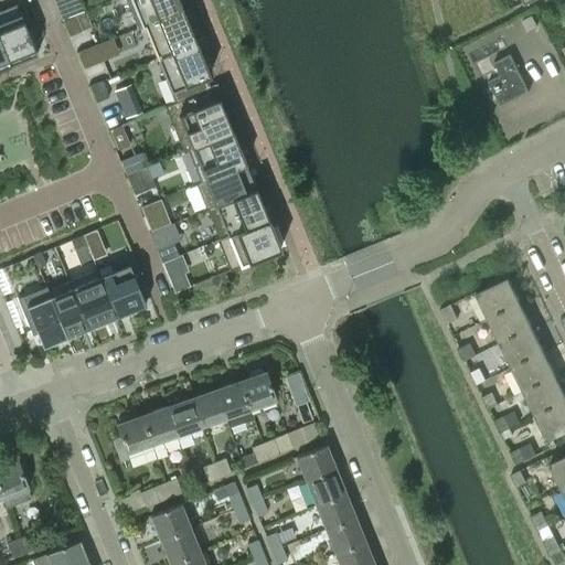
[(177,0),(125,0),(137,29),(144,27),(142,25),(181,10),(177,0)]
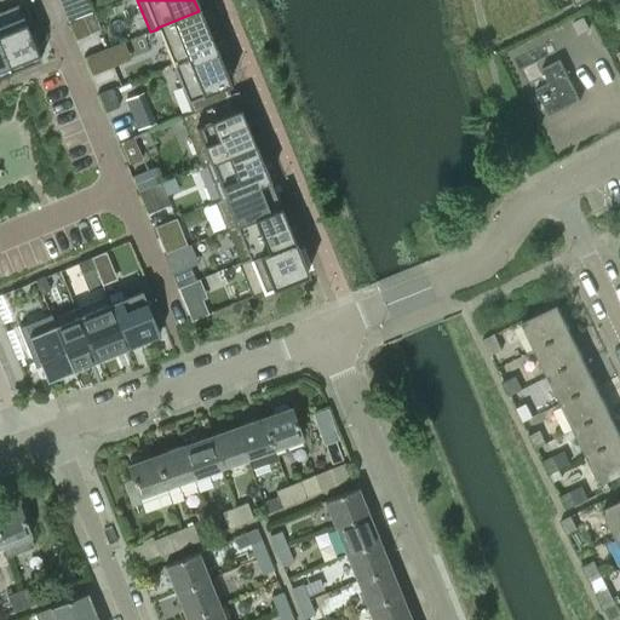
[(17,5),(0,11),(0,45),(11,73),(40,61),(38,53),(35,47),(40,45),(34,29),(28,32),(17,5)]
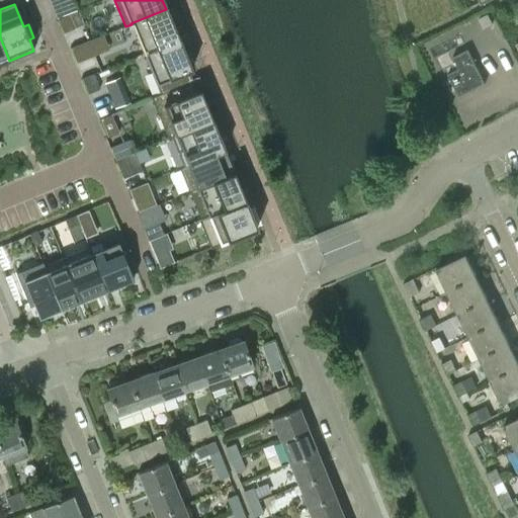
[(166,9),(131,23),(132,24),(144,54),(179,39),(166,9)]
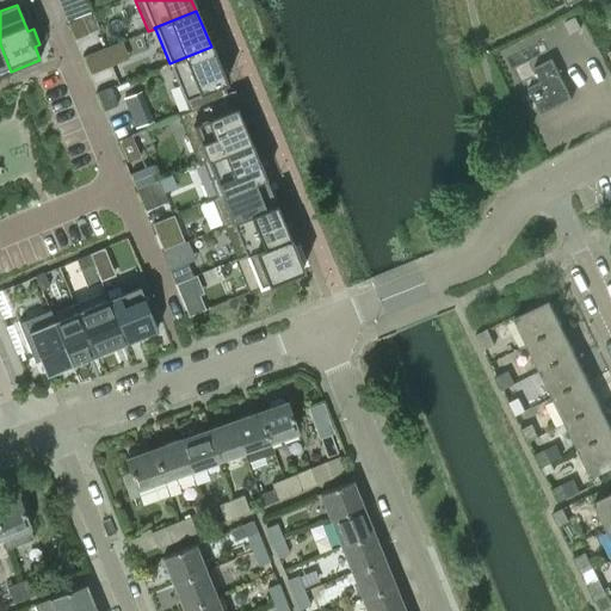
[(80,16),(67,22),(74,39),(88,34),(80,16)]
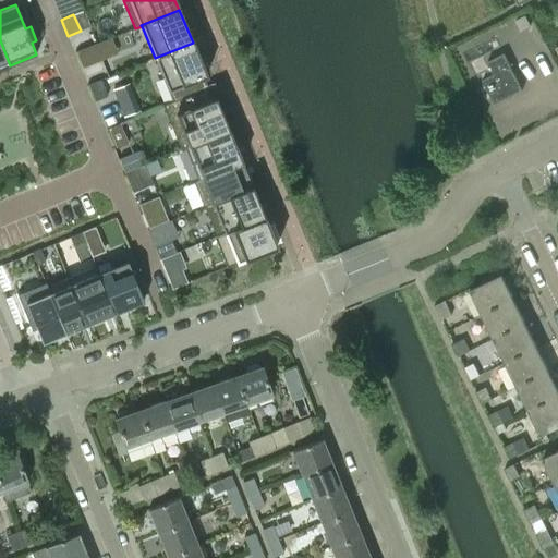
[(0,69),(10,65),(0,40),(0,69)]
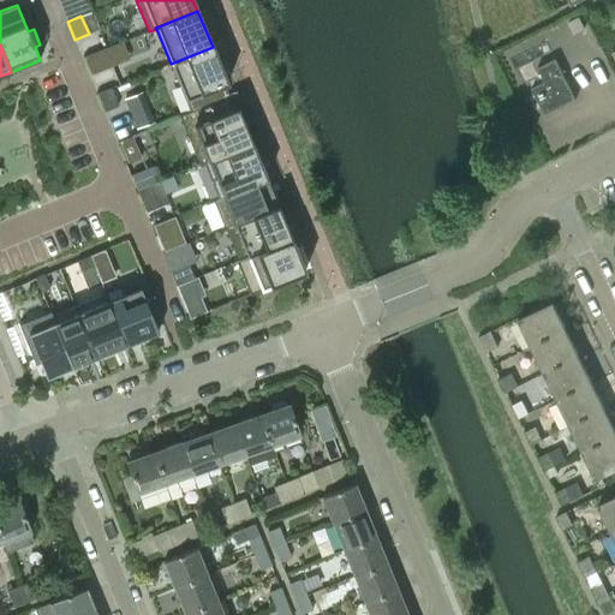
[(112,46),(84,58),(91,75),(119,64),(112,46)]
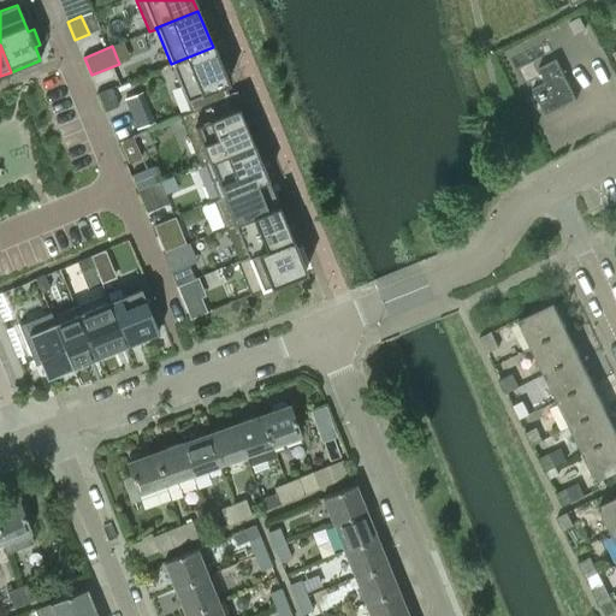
[(213,47),(171,64),(190,111),(190,112),(227,96),(223,86),(227,83),(213,47)]
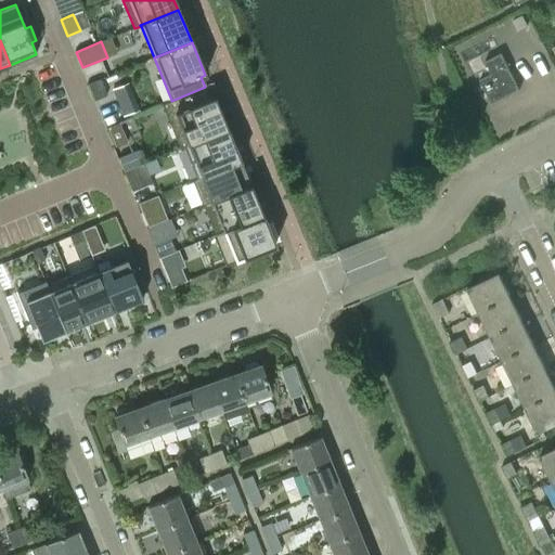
[(479,79),(490,102),(491,104),(492,103),(491,101),(517,89),(518,90),(519,90),(501,53),(500,53),(501,55),(487,63),(486,61),(485,61),(491,74),(479,79)]
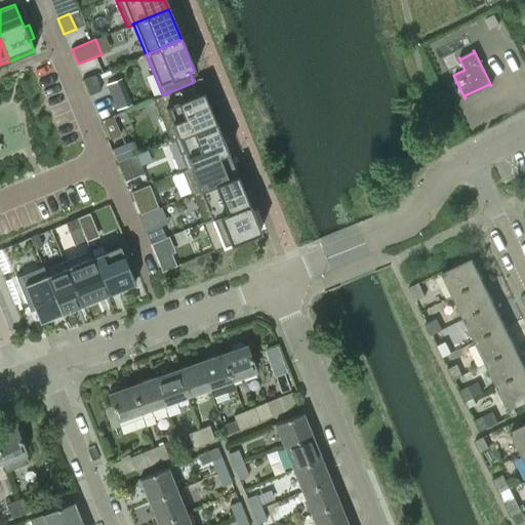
[(94,75),(83,80),(89,95),(101,90),(94,75)]
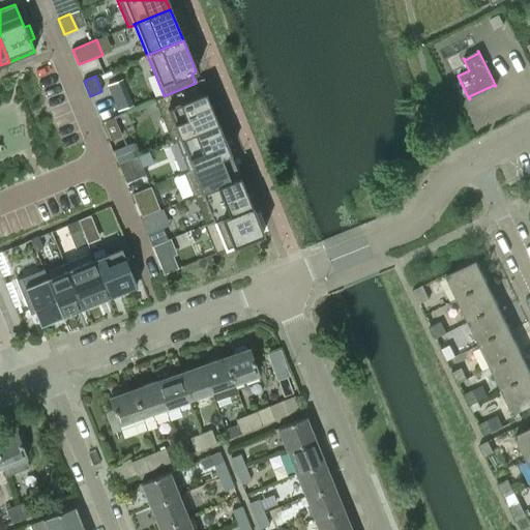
[(164,95),(153,99),(158,111),(164,109),(176,139),(175,140),(216,123),(204,92),(201,94),(197,95),(193,86),(197,84),(196,83),(164,96),(164,95)]
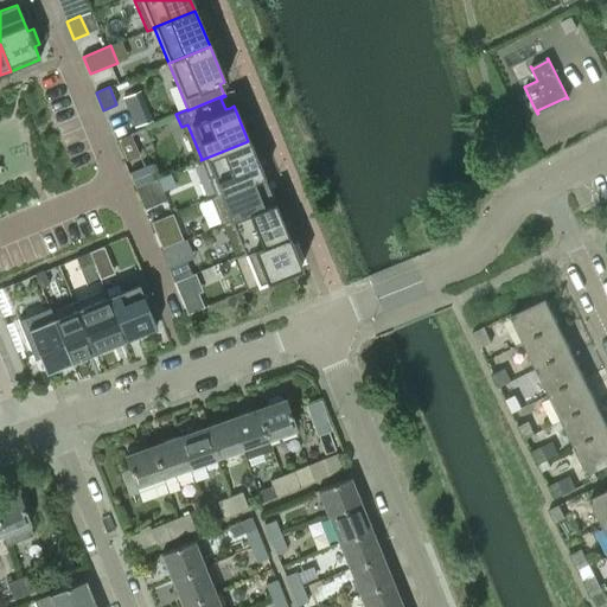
[(148,113),(132,119),(135,127),(147,123),(151,121),(148,113)]
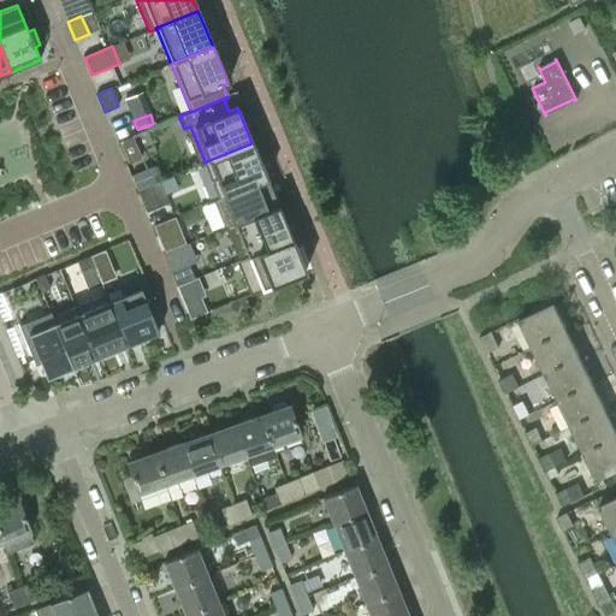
[(131,136),(118,142),(128,164),(141,158),(131,136)]
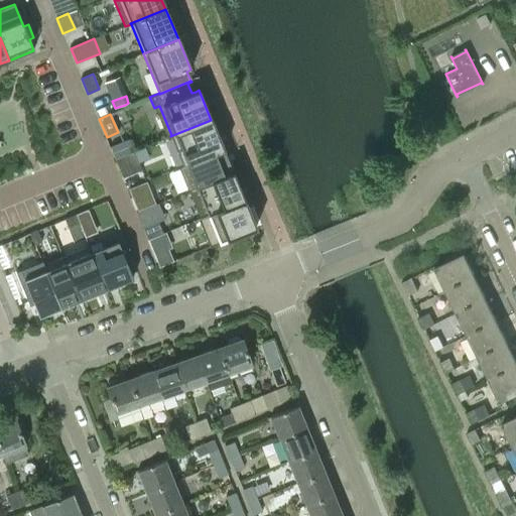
[(211,120),(170,136),(170,137),(182,166),(224,149),(223,148),(219,139),(220,138),(219,137),(218,137),(211,120)]
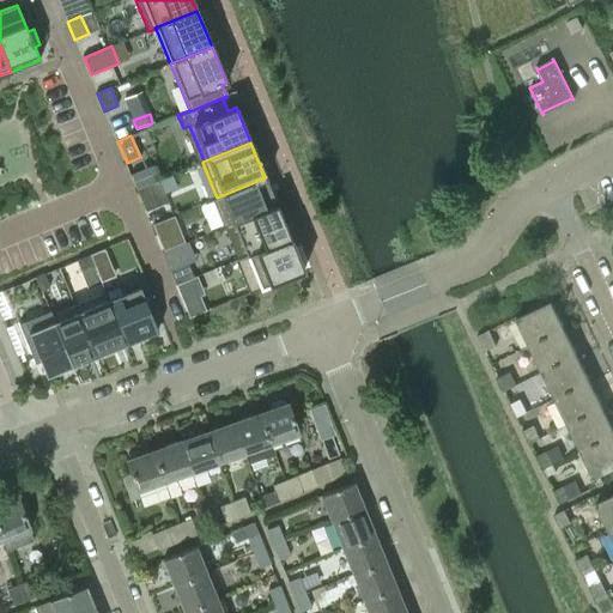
[(217,198),(212,199),(223,226),(277,205),(275,204),(268,186),(266,178),(266,177),(217,198)]
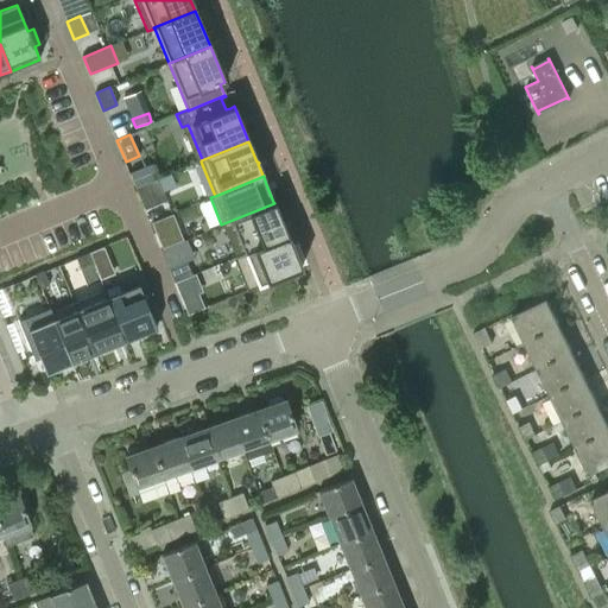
[(157,178),(135,188),(145,209),(166,201),(157,178)]
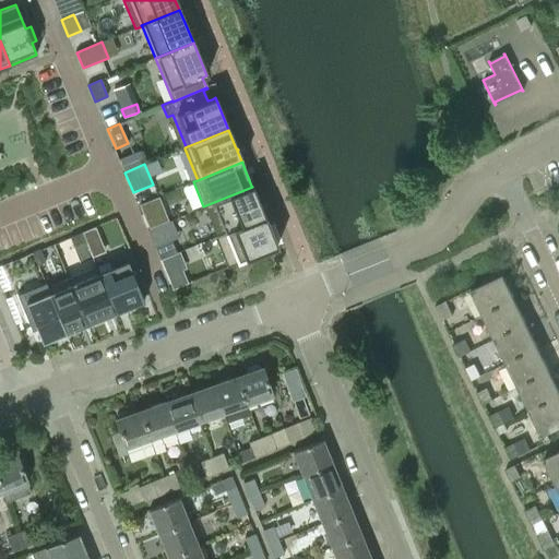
[(252,187),(203,206),(215,236),(216,237),(264,217),(252,187)]
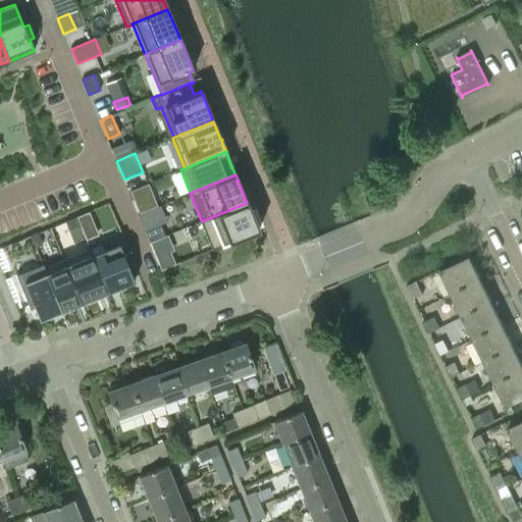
[(147,185),(129,191),(134,201),(151,195),(147,185)]
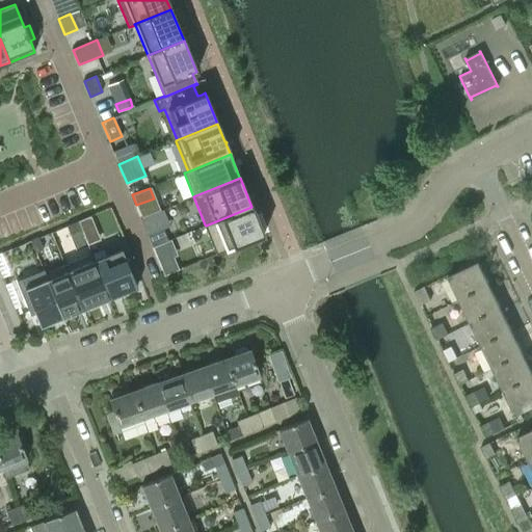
[(205,224),(204,225),(215,254),(215,255),(264,235),(251,207),(206,225),(205,224)]
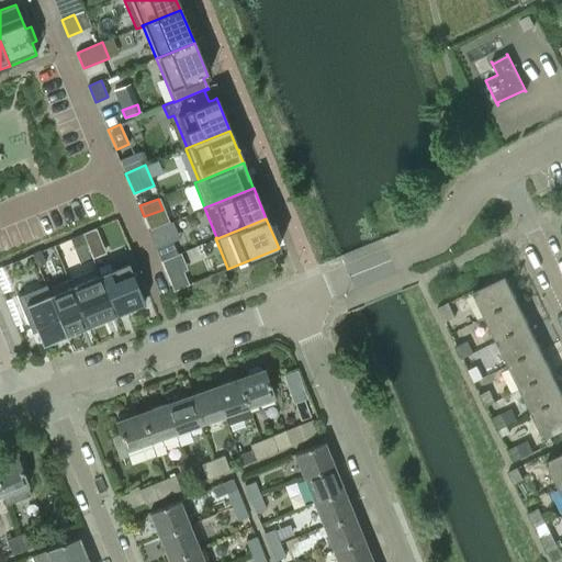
[(96,228),(82,234),(87,243),(99,237),(96,228)]
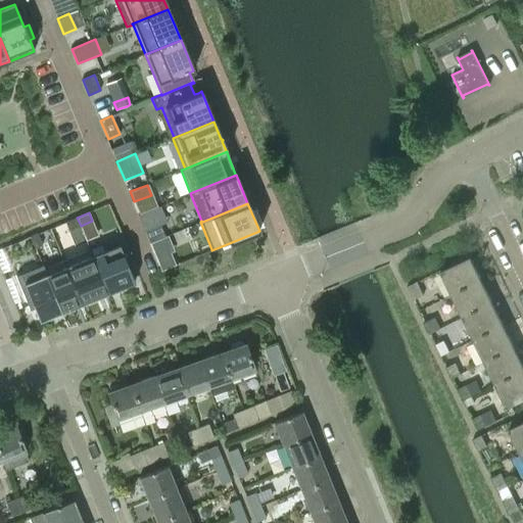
[(77,218),(65,223),(68,230),(80,226),(77,218)]
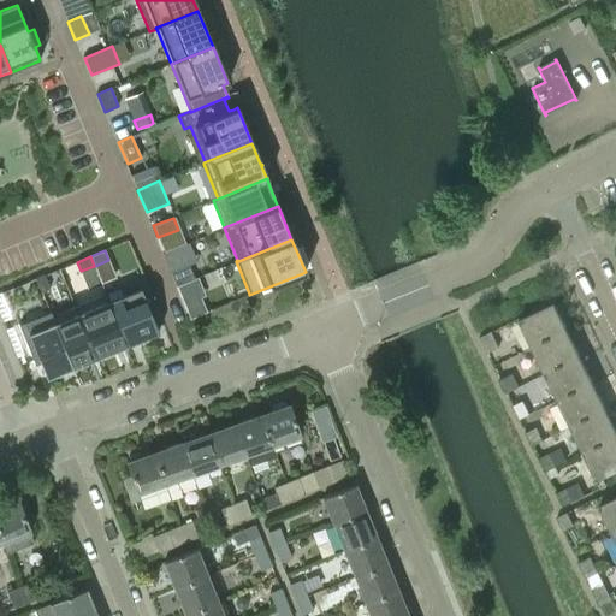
[(189,266),(171,273),(176,286),(194,279),(189,266)]
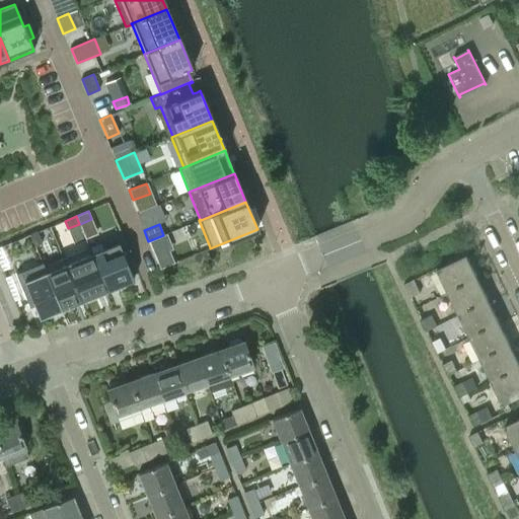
[(36,232),(29,235),(34,246),(42,243),(36,232)]
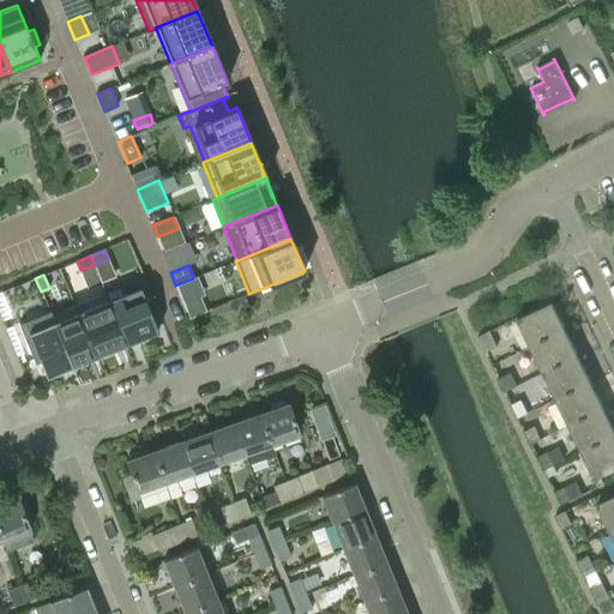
[(109,300),(108,300),(126,344),(157,331),(155,325),(162,321),(144,277),(119,288),(121,294),(109,300)]
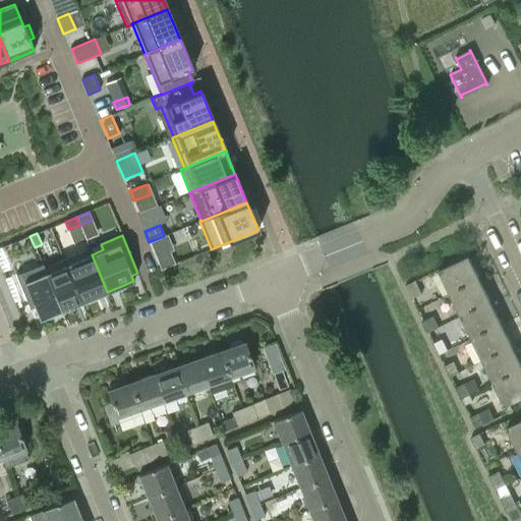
[(90,248),(66,258),(84,301),(107,292),(92,254),(93,254),(90,248)]
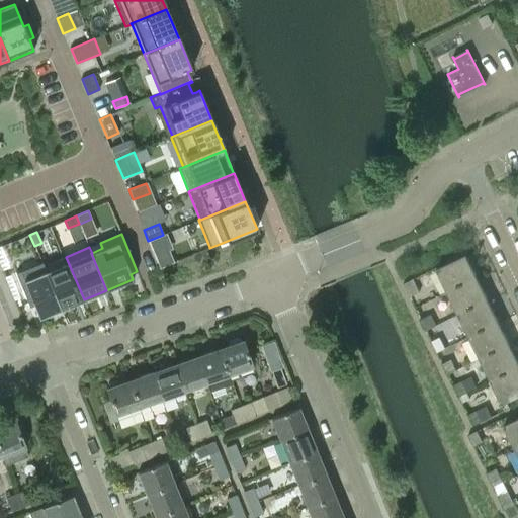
[(173,261),(168,250),(155,255),(159,266),(173,261)]
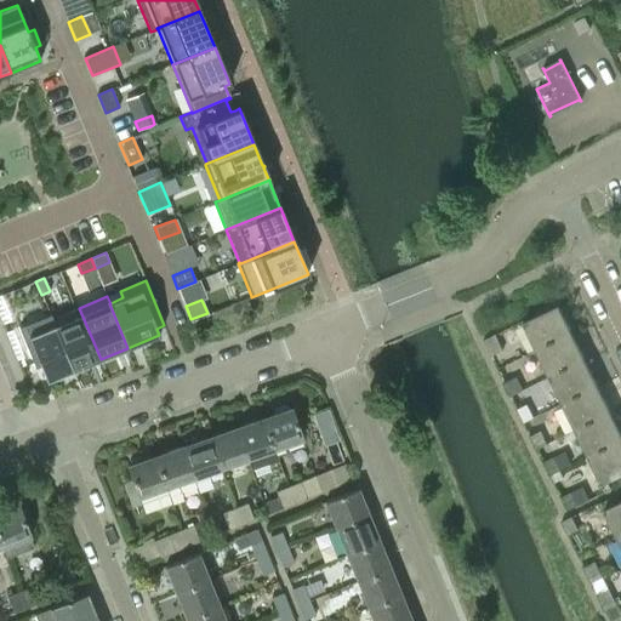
[(536,351),(571,332),(558,306),(523,323),(536,351)]
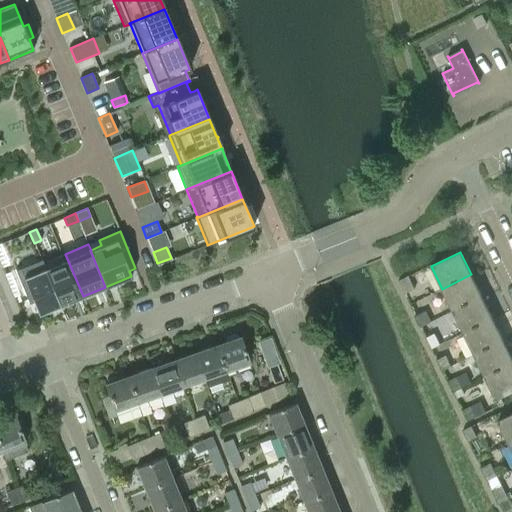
[(43,263),(41,263),(59,306),(83,296),(65,254),(43,263)]
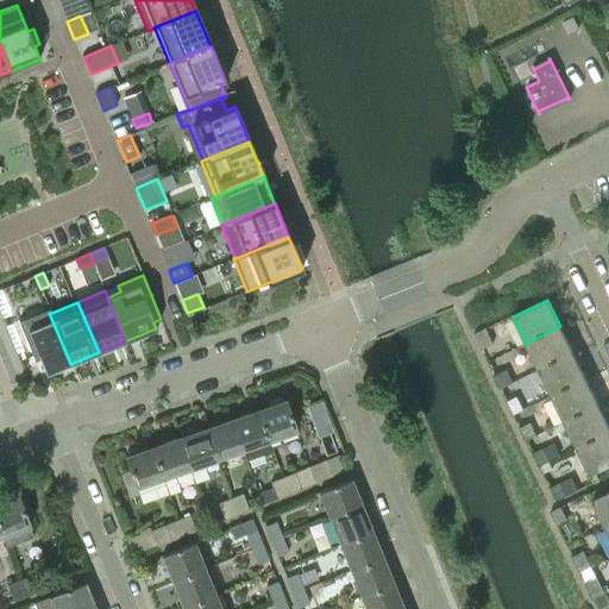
[(49,309),(18,321),(26,344),(32,341),(45,375),(70,364),(49,313),(51,313),(49,309)]
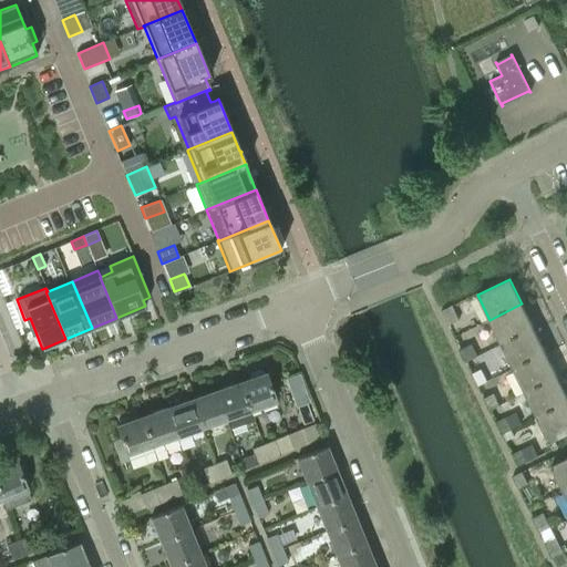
[(502,344),(534,328),(522,303),(490,320),(502,344)]
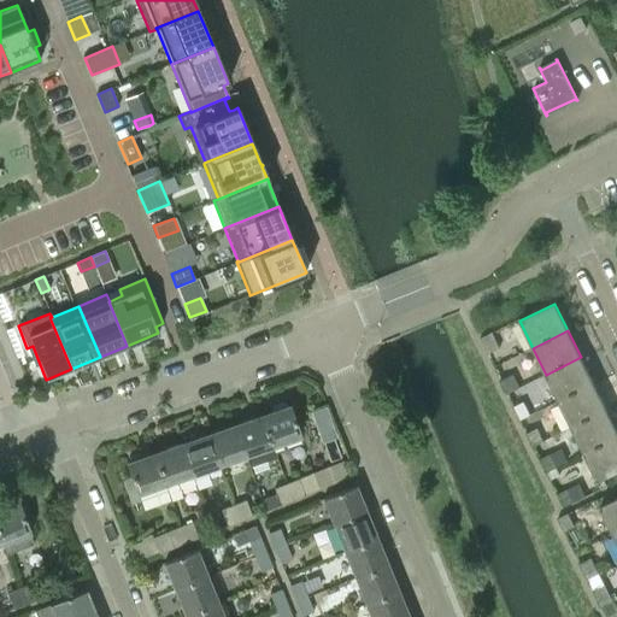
[(492,333),(481,338),(488,353),(499,348),(492,333)]
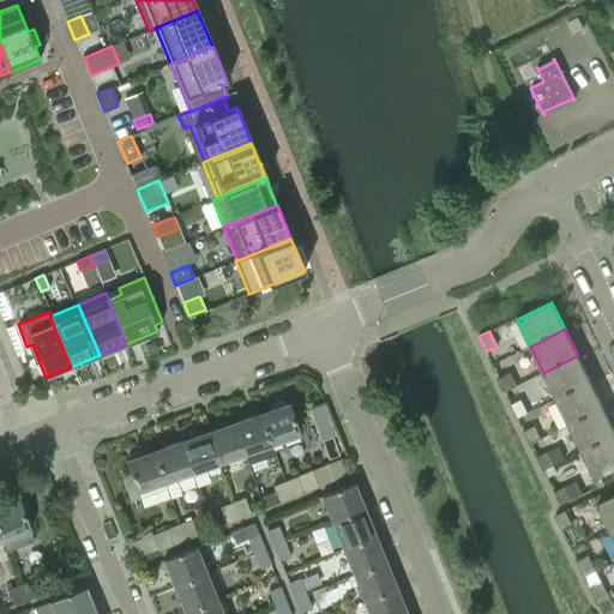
[(557,399),(591,381),(578,355),(543,373),(557,399)]
